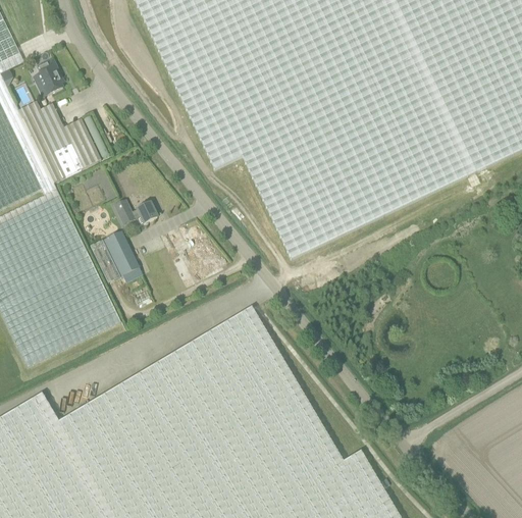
[(83,11),(96,7),(93,0),(80,0),(83,11)]
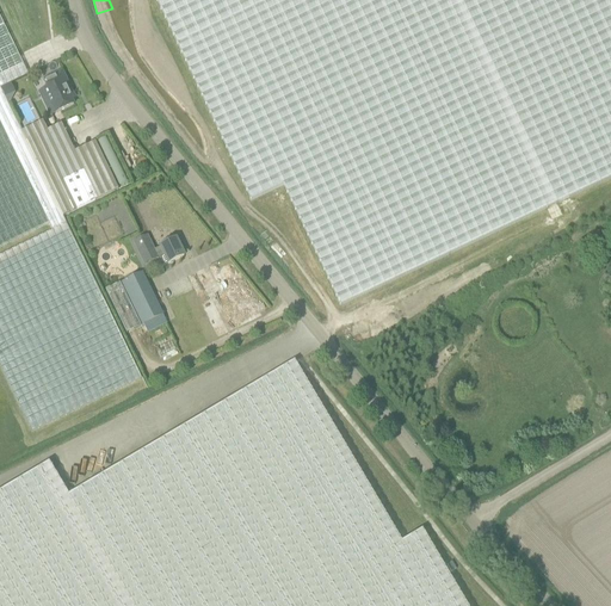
[(158,0),(178,41),(251,197),(283,181),(340,302),(610,173),(610,0),(158,0)]
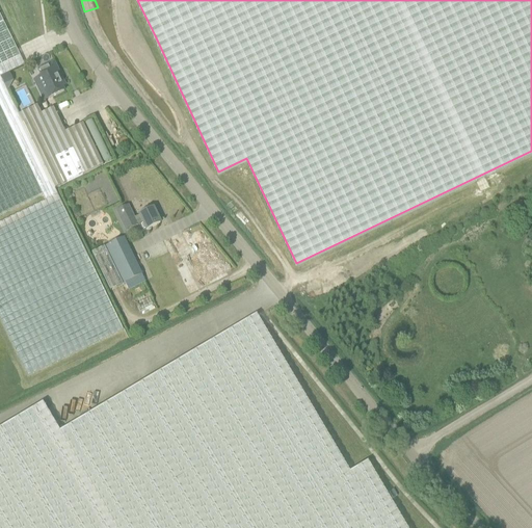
[(0,10),(0,212),(43,191),(46,198),(0,219),(0,316),(27,372),(123,325),(54,185),(92,166),(102,161),(83,120),(64,129),(53,104),(41,110),(37,103),(19,111),(4,81),(0,73),(8,69),(24,61),(17,46),(0,10)]
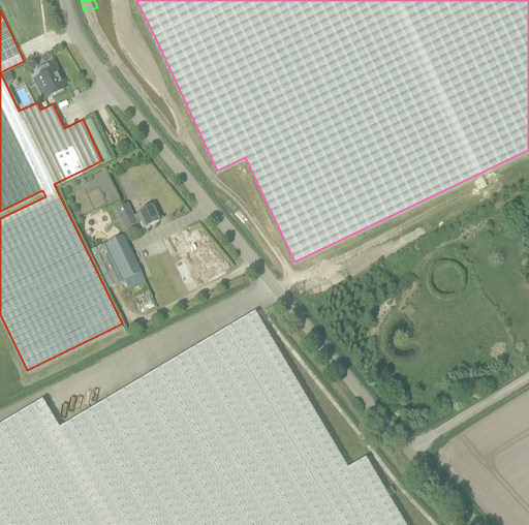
[(49,94),(63,87),(61,83),(65,81),(54,57),(38,64),(42,71),(38,73),(49,94)]
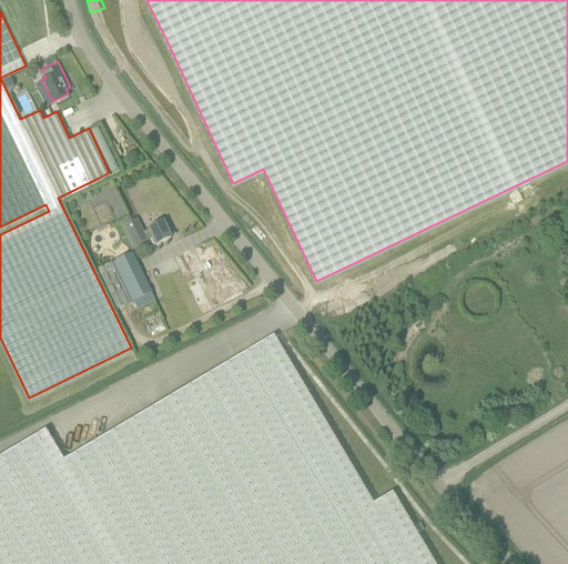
[(0,78),(4,87),(13,82),(9,73),(0,78)]
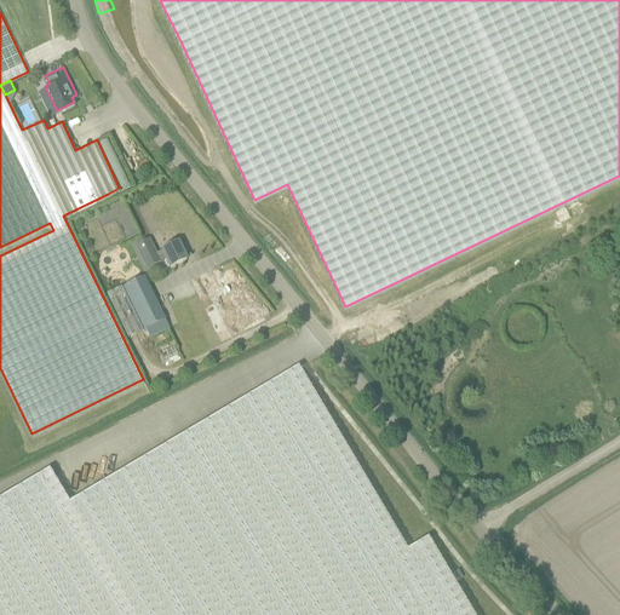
[(166,254),(171,264),(172,263),(176,264),(176,262),(187,256),(185,254),(187,252),(184,248),(183,247),(178,239),(162,246),(162,247),(156,249),(149,235),(136,242),(147,264),(158,259),(166,254)]
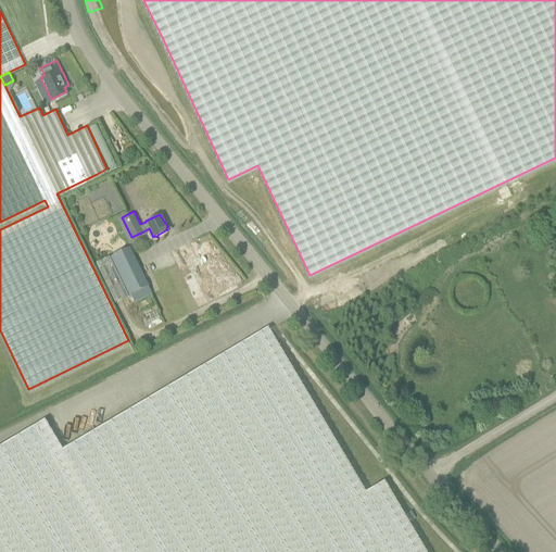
[(111,253),(96,261),(115,300),(129,293),(131,298),(151,289),(129,245),(119,249),(111,253)]
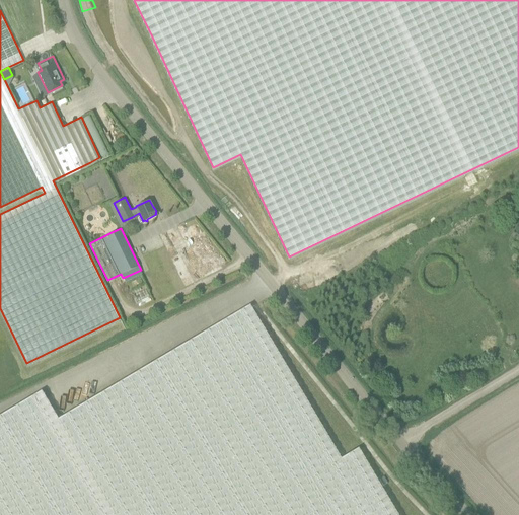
[(398,514),(358,446),(341,457),(249,303),(58,418),(42,389),(0,414),(0,514),(398,514)]
